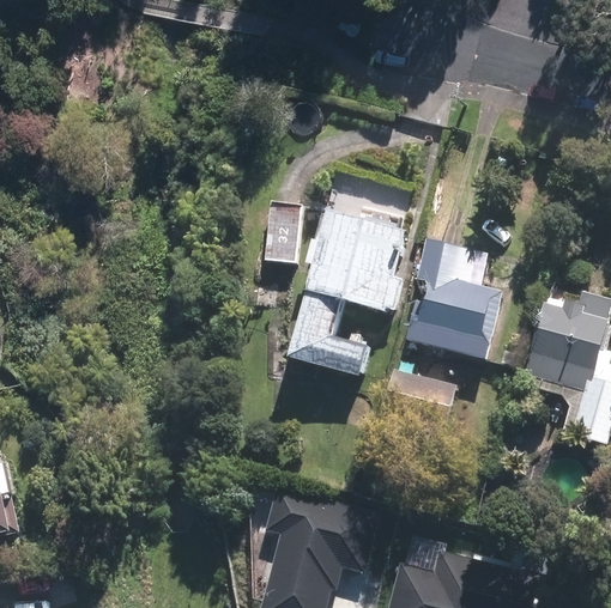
[(271,201),(265,259),(297,262),(303,204),(271,201)]
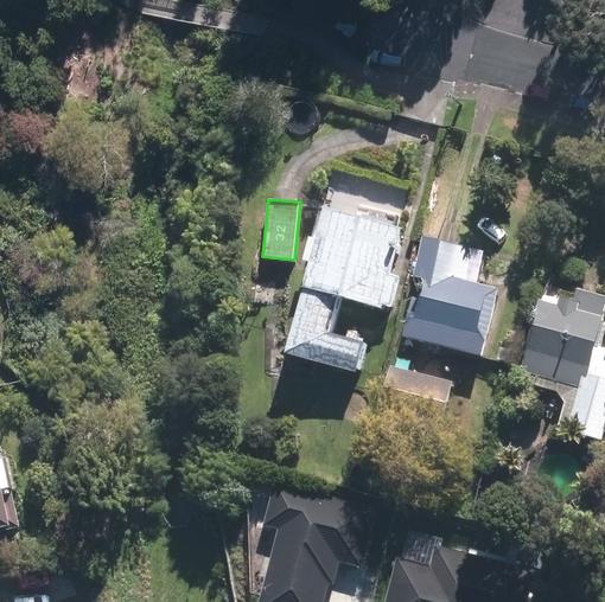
[(392,306),(400,275),(390,273),(401,231),(322,210),(282,354),(355,373),(364,340),(330,331),(338,298),(380,308),(382,303),(392,306)]
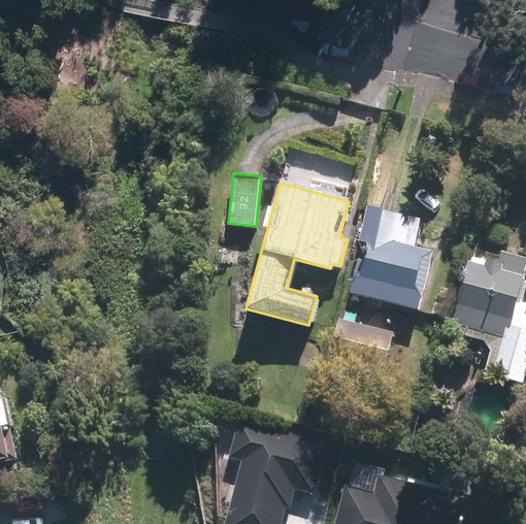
[(419,308),(432,252),(405,246),(413,216),(368,205),(359,240),(367,242),(364,257),(359,256),(350,293),(419,308)]
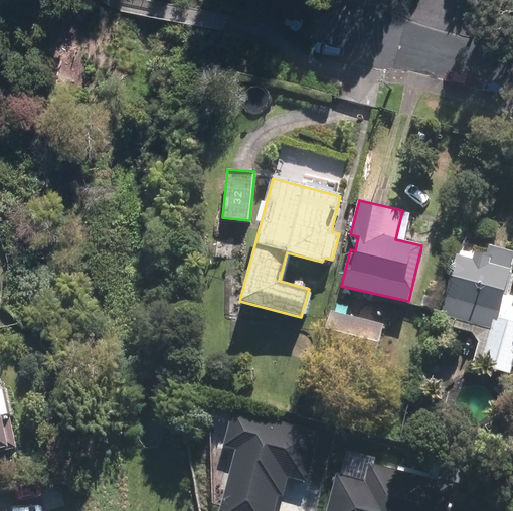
[(512,292),(512,294),(506,293),(512,269),(489,262),(491,253),(476,249),(473,258),(457,253),(441,314),(491,327),(481,365),(510,372),(512,362),(512,292)]
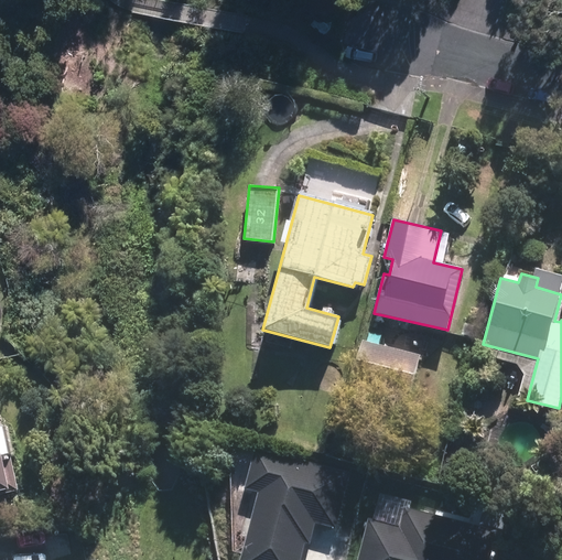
[(420,354),(364,340),(353,380),(410,395),(420,354)]
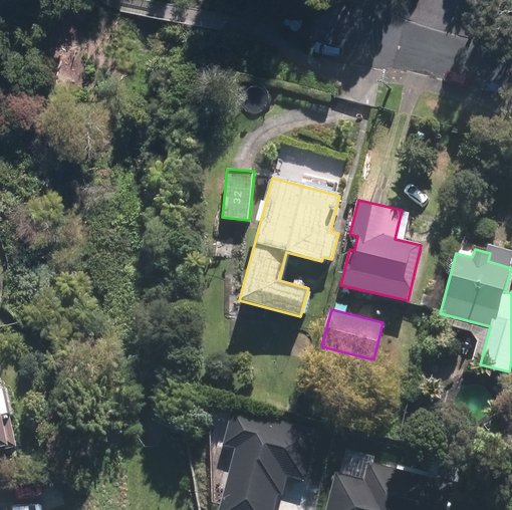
[(304,482),(308,467),(310,468),(319,431),(230,410),(221,446),(233,449),(216,509),(272,509),(277,495),(281,497),(286,477),(304,482)]
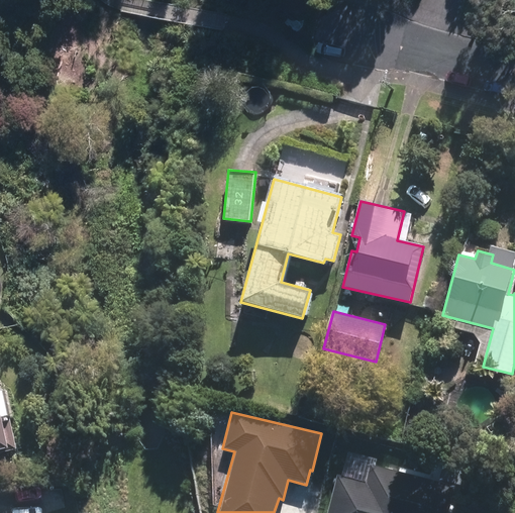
[(0,451),(13,448),(7,419),(0,421),(0,451)]
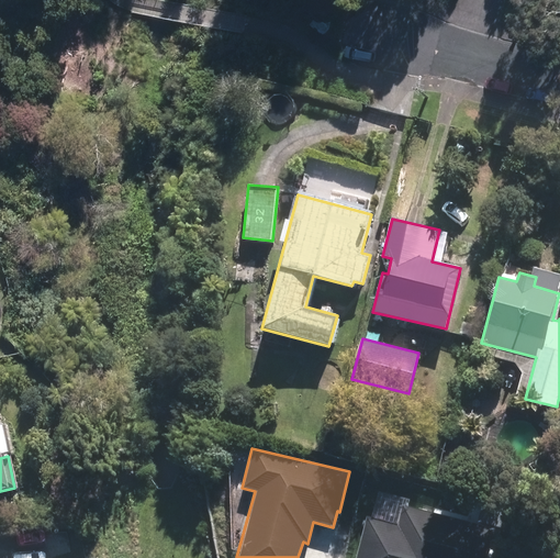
[(485,557),(494,528),(401,504),(396,524),(365,516),(354,557),(485,557)]
